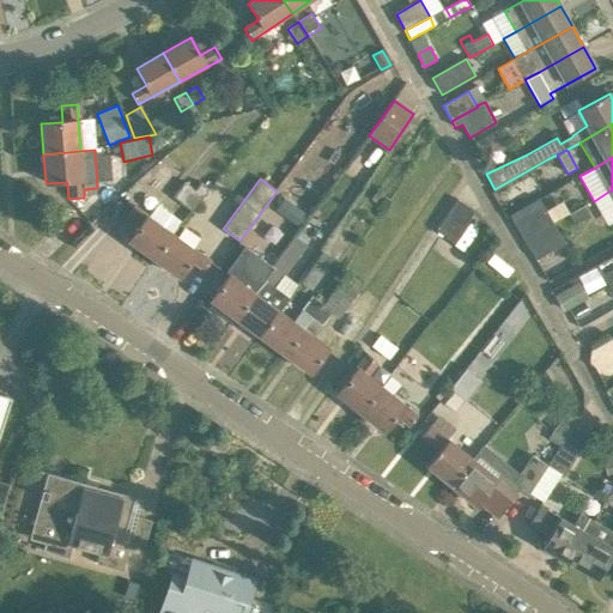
[(192,212),(210,190),(201,184),(195,190),(186,183),(174,199),(192,212)]
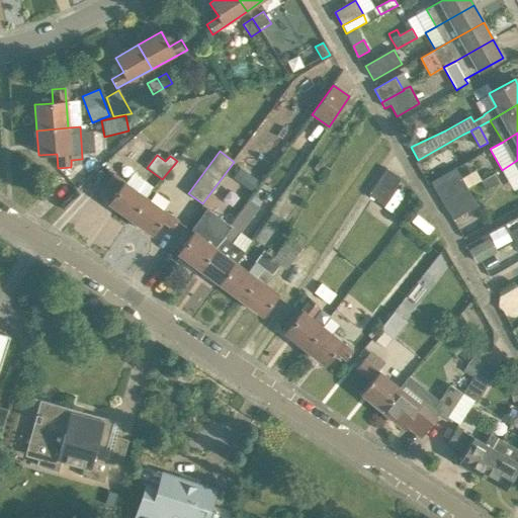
[(517,188),(517,160),(502,170),(514,191),(517,188)]
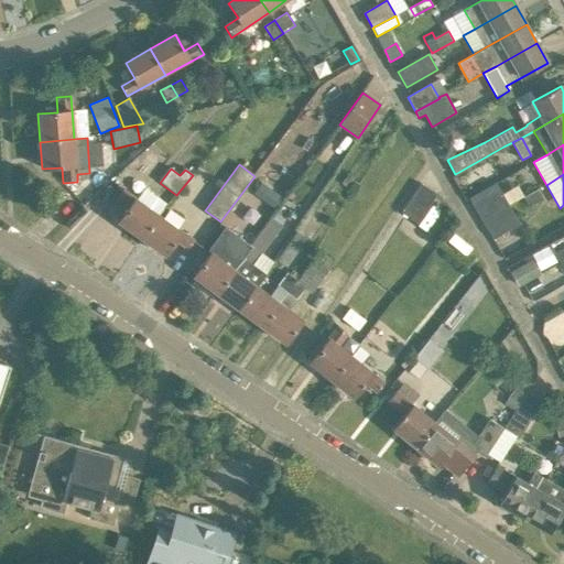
[(258,285),(266,274),(273,262),(262,255),(300,203),(302,204),(315,185),(301,176),(260,231),(261,232),(251,247),(236,269),(217,294),(239,311),(258,285)]
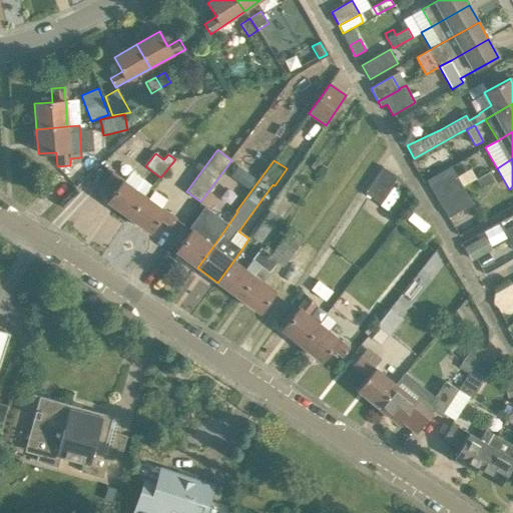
[(239,183),(247,173),(237,166),(230,176),(239,183)]
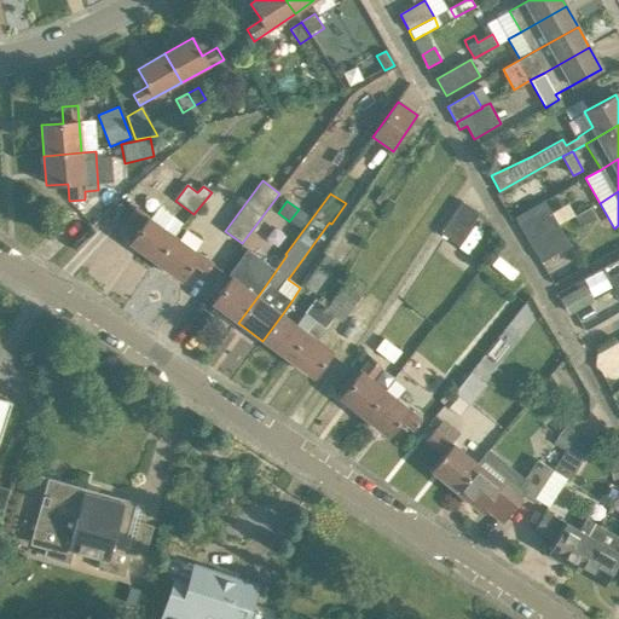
[(458,246),(480,214),(462,202),(441,235),(458,246)]
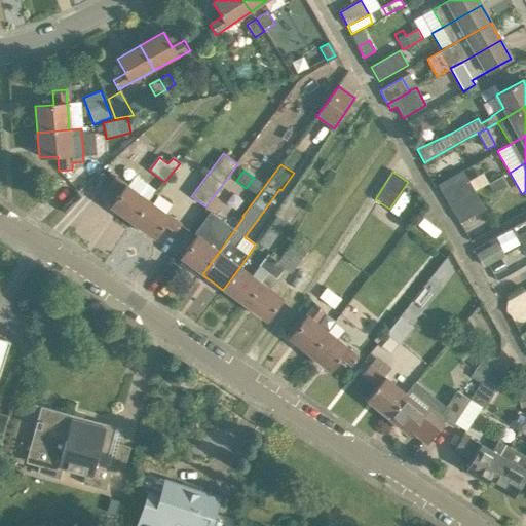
[(133,223),(149,199),(155,190),(135,176),(128,185),(116,176),(109,185),(120,193),(110,208),(133,223)]
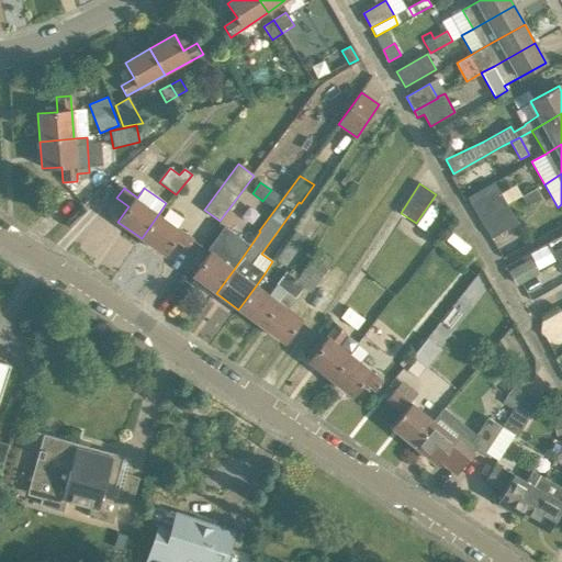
[(507,205),(497,188),(471,203),(481,220),(507,205)]
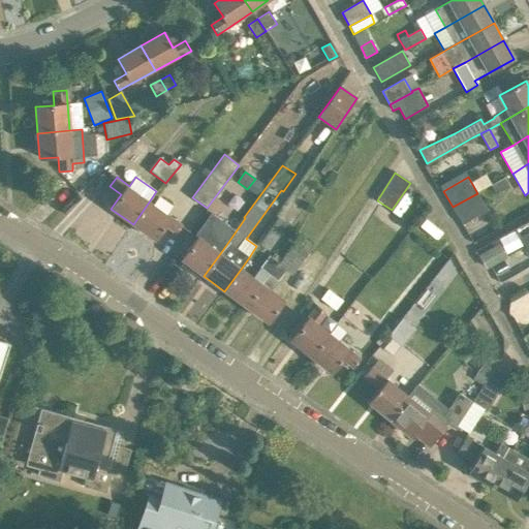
[(496,194),(508,188),(503,178),(491,185),(496,194)]
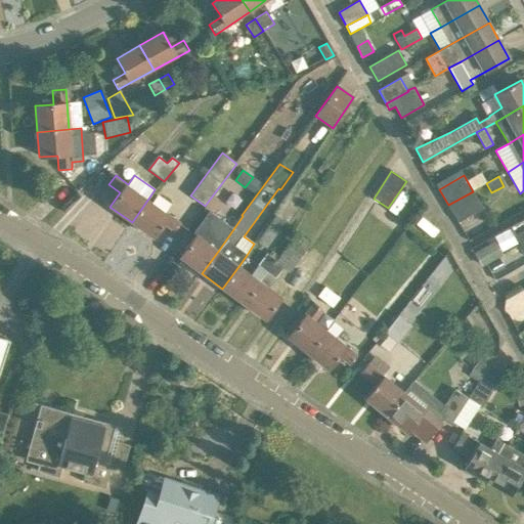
[(483,209),(473,191),(448,205),(459,222),(483,209)]
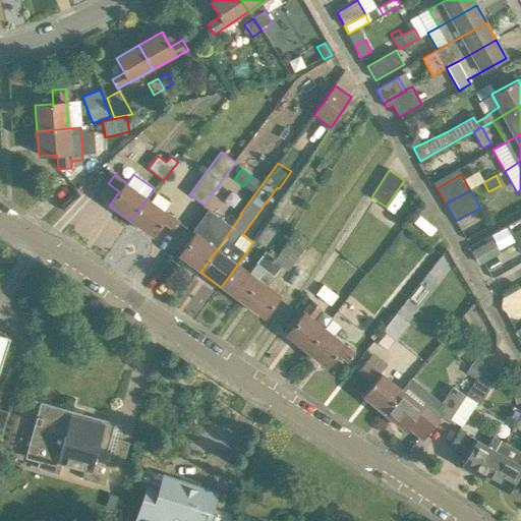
[(181,221),(148,197),(131,221),(153,236),(162,223),(174,231),(181,221)]
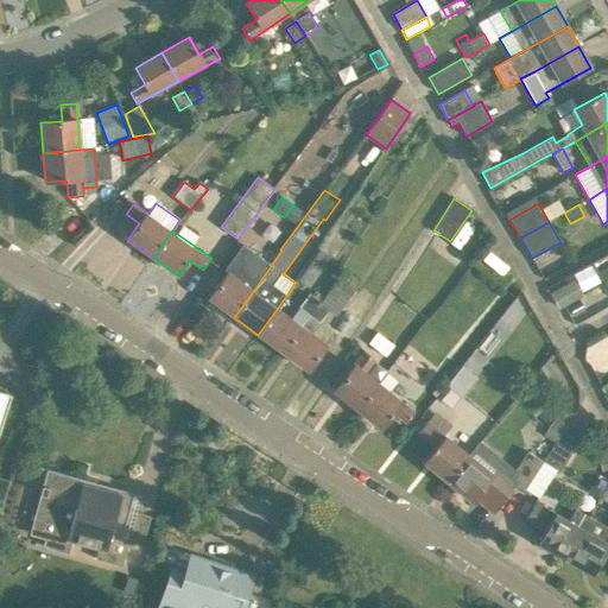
[(254,290),(271,266),(244,244),(226,268),(229,271),(209,298),(234,317),(254,290)]
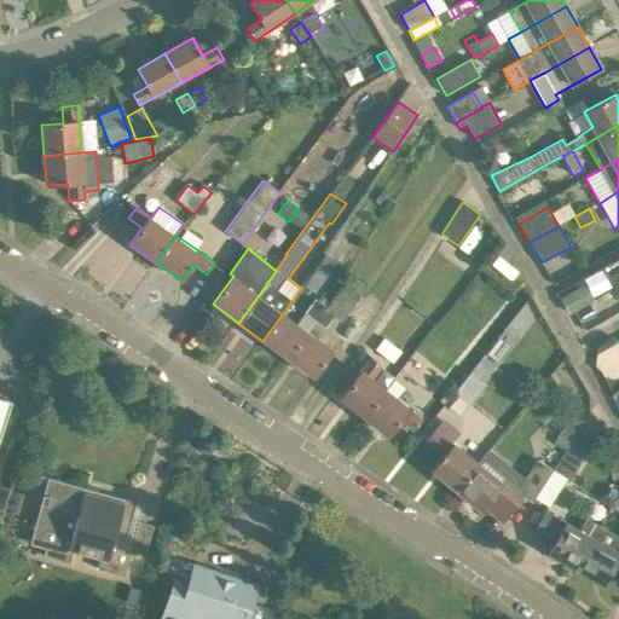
[(314,294),(336,264),(325,255),(302,285),(314,294)]
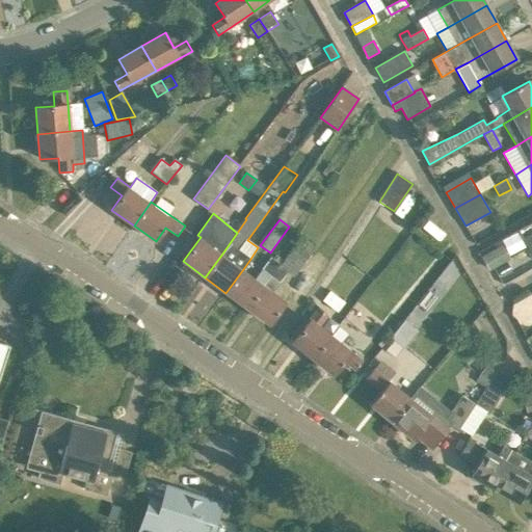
[(269,324),(287,301),(273,292),(287,273),(293,277),(308,258),(307,258),(315,246),(300,236),(280,264),(264,285),(265,285),(247,309),(269,324)]
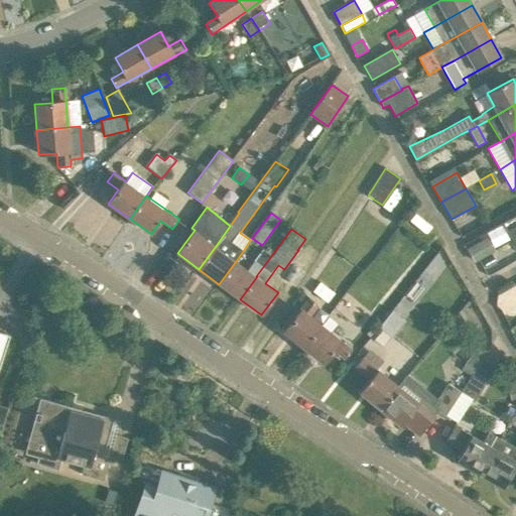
[(495,251),(487,238),(467,249),(475,262),(495,251)]
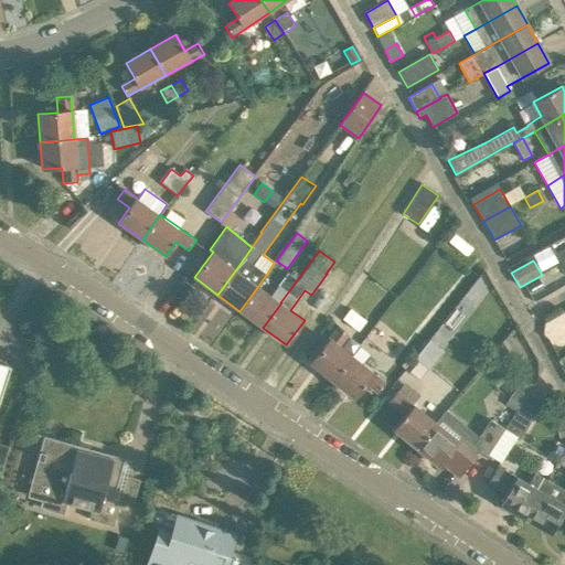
[(263,328),(281,302),(280,302),(297,280),(287,274),(272,296),(258,286),(240,311),(263,328)]
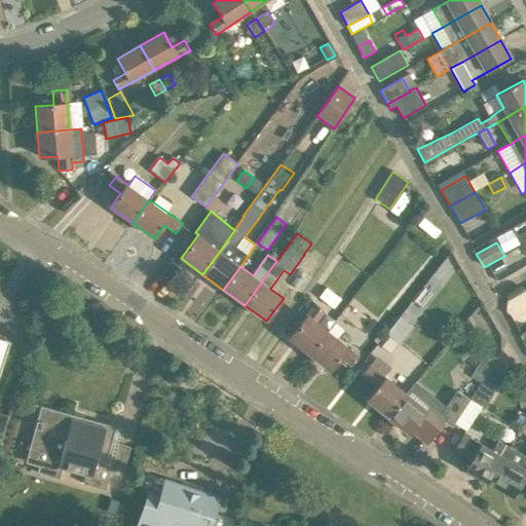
[(492,266),(496,274),(506,268),(501,260),(492,266)]
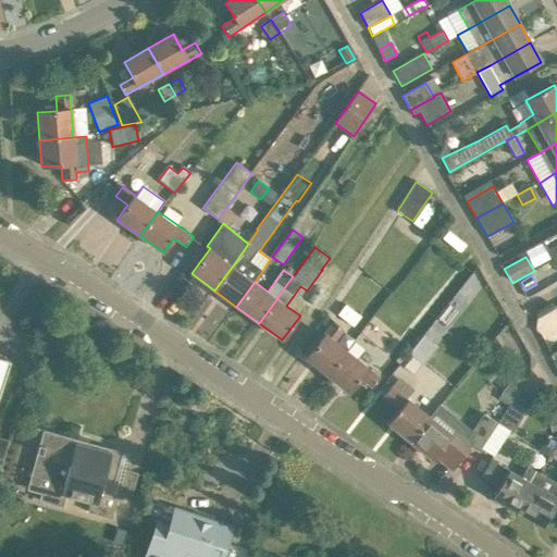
[(361,318),(346,306),(338,316),(354,327),(361,318)]
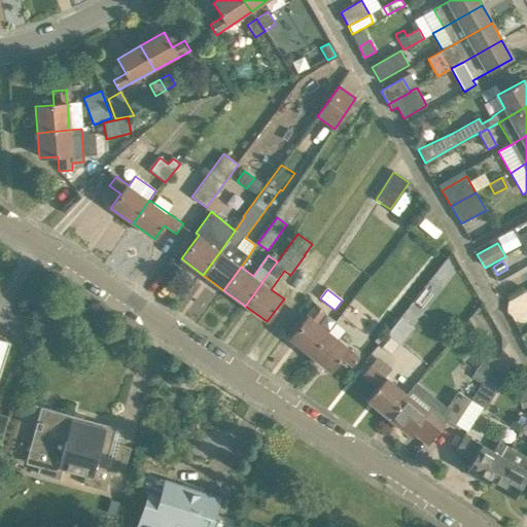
[(314,322),(324,310),(316,304),(290,338),(310,354),(327,332),(314,322)]
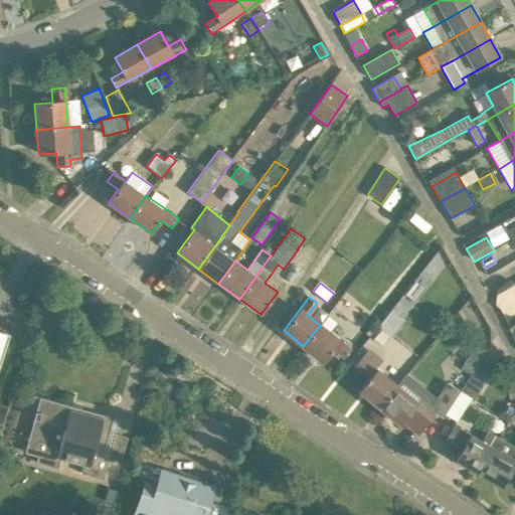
[(391,338),(404,321),(391,311),(367,341),(375,347),(386,333),(391,338)]
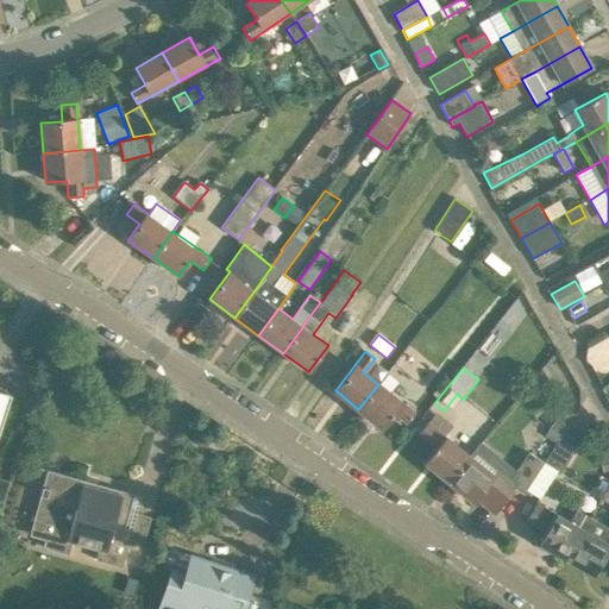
[(415,414),(378,384),(358,409),(382,428),(394,414),(407,424),(415,414)]
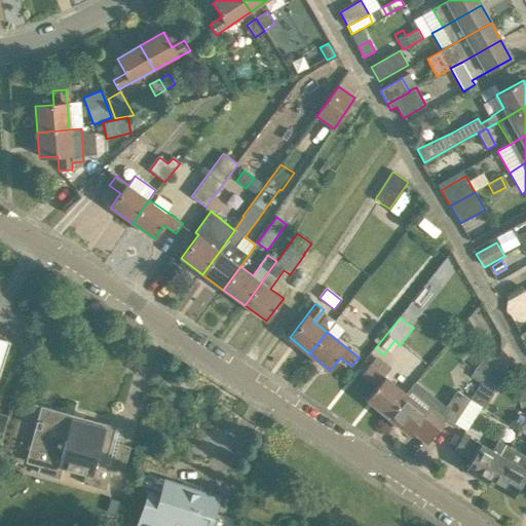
[(0,371),(9,343),(0,339),(0,371)]
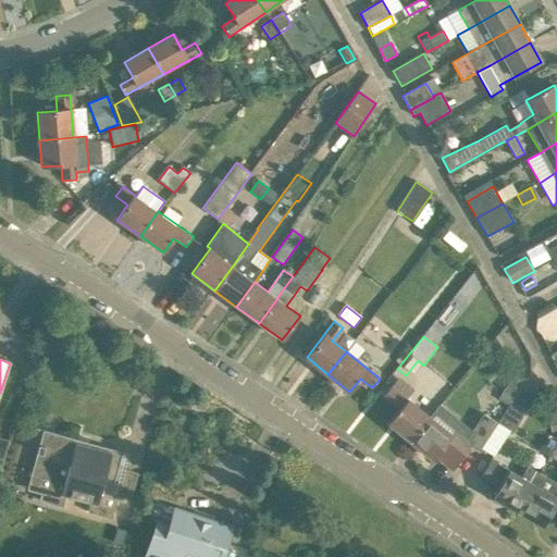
[(410,442),(429,418),(407,400),(415,392),(398,378),(382,397),(398,410),(387,423),(410,442)]
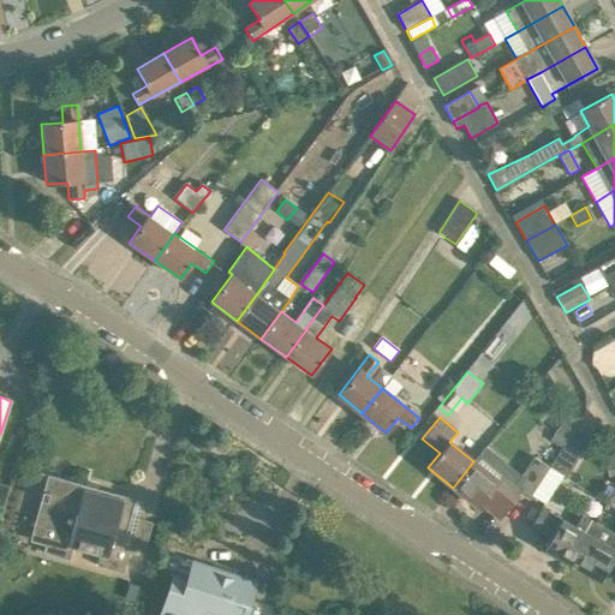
[(561,448),(573,431),(561,424),(550,441),(561,448)]
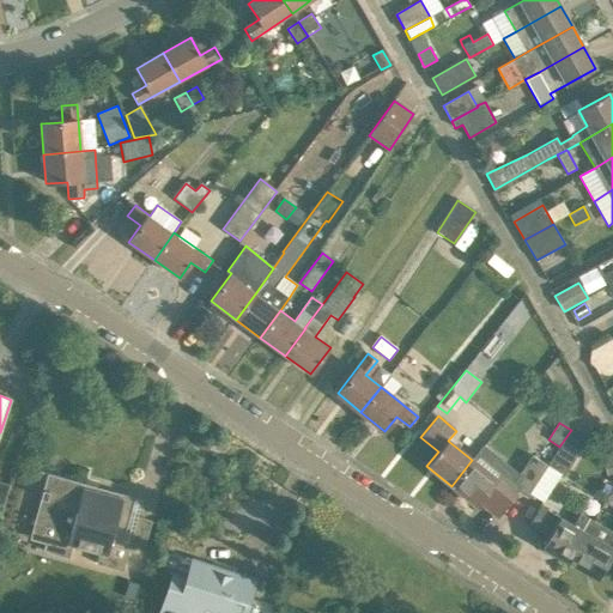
[(563,479),(589,437),(574,426),(571,430),(559,447),(547,466),(546,468),(563,479)]
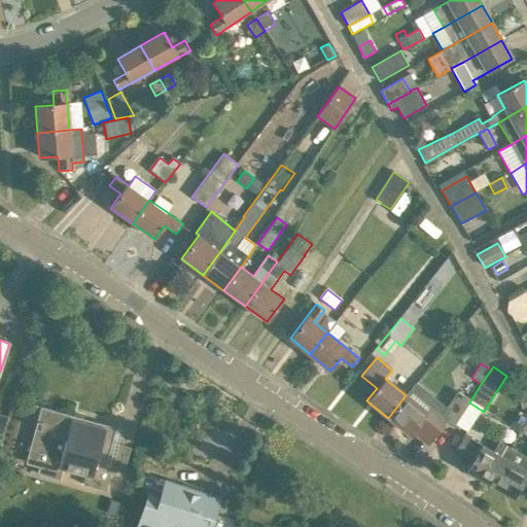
[(470,400),(457,392),(447,408),(416,383),(406,395),(388,418),(410,435),(420,423),(434,435),(447,421),(455,425),(469,402),(470,400)]
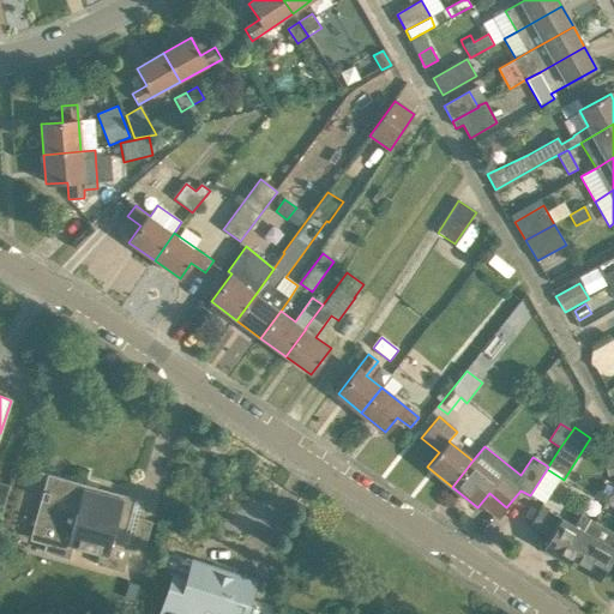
[(112,539),(122,500),(84,491),(86,486),(47,475),(30,541),(46,546),(43,552),(47,553),(47,554),(68,560),(72,545),(100,552),(97,565),(124,572),(131,545),(112,539)]
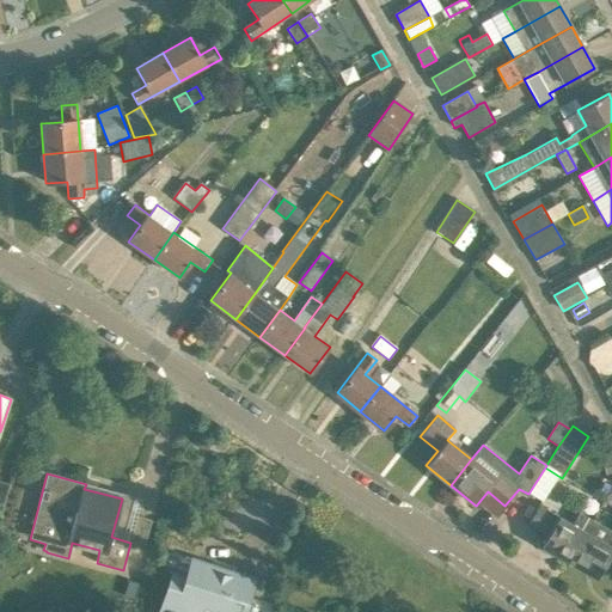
[(0,505),(2,506),(10,484),(0,481),(0,505)]
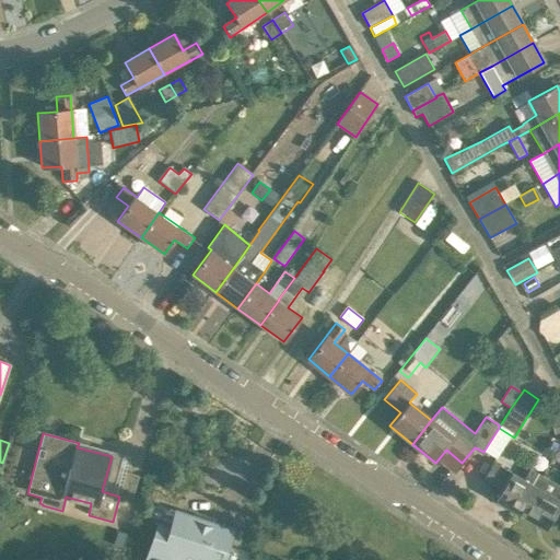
[(520,514),(543,476),(529,469),(523,480),(491,462),(486,475),(503,486),(496,500),(520,514)]
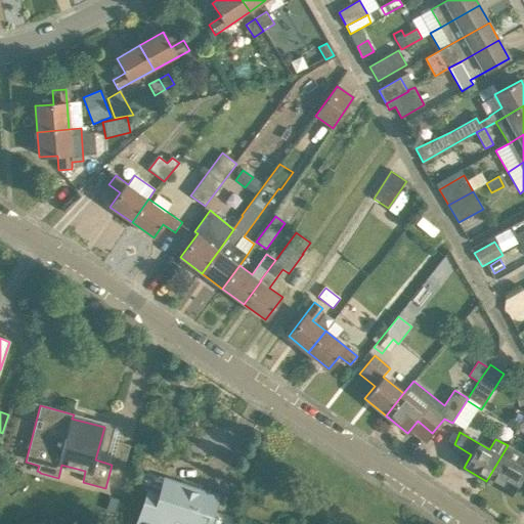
[(523,484),(523,469),(519,467),(523,459),(523,455),(508,445),(486,481),(512,495),(519,482),(523,484)]
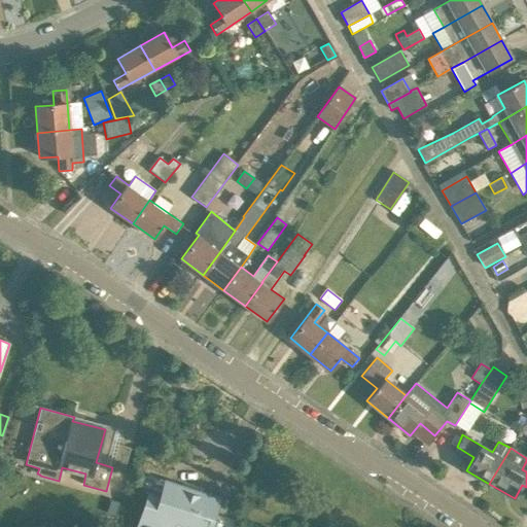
[(210,526),(219,500),(165,482),(161,496),(147,492),(136,526),(210,526)]
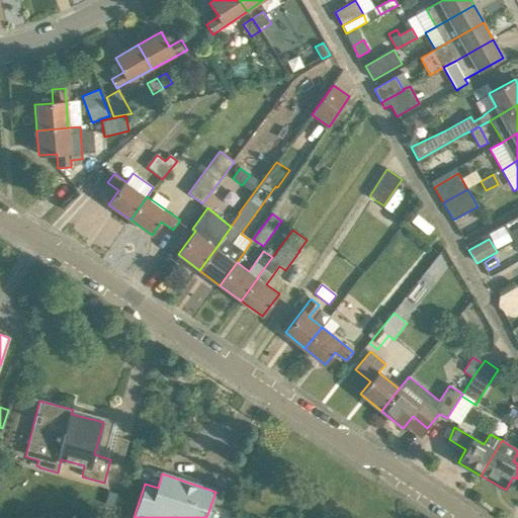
[(117,495),(107,491),(102,505),(112,508),(117,495)]
